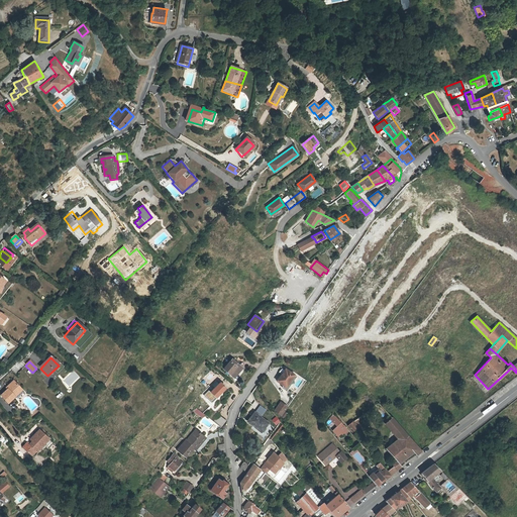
[(234,365),(229,362),(223,369),(231,376),(237,370),(238,371),(242,367),(236,362),(234,365)]
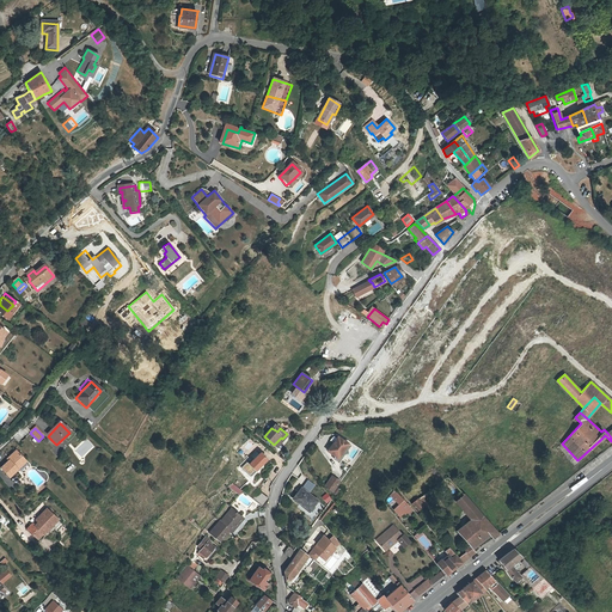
[(332,444),(328,451),(337,458),(341,453),(343,456),(350,446),(338,438),(334,445),(332,444)]
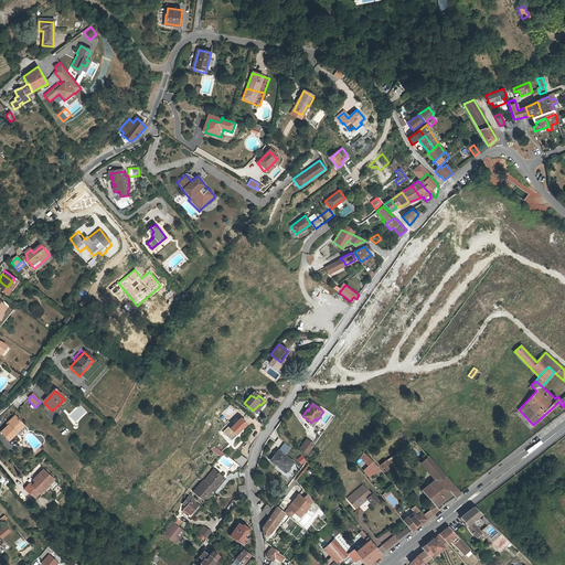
[(16,434),(14,432),(22,424),(13,416),(7,424),(8,426),(16,434)]
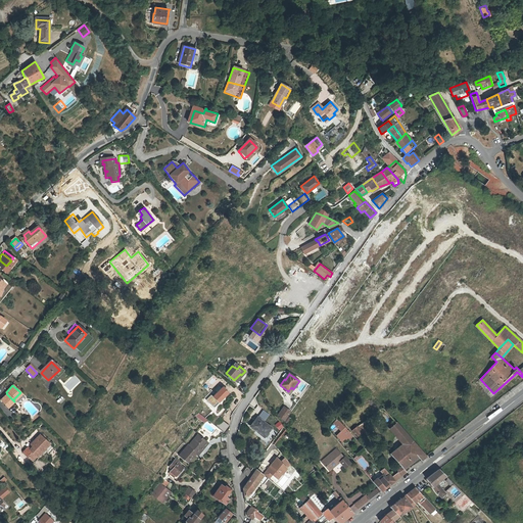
[(228,392),(223,387),(212,396),(218,401),(228,392)]
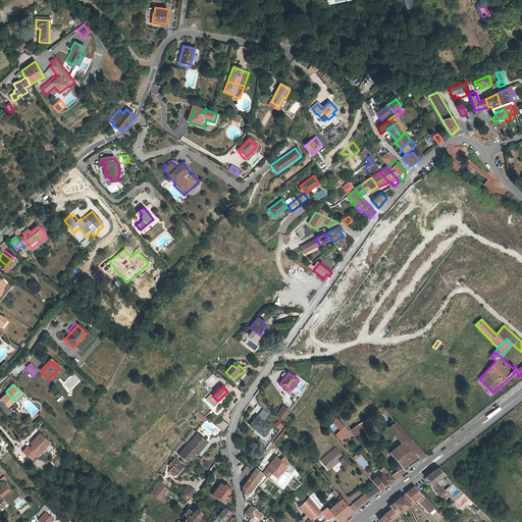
[(13,399),(14,401),(21,394),(20,392),(13,399)]
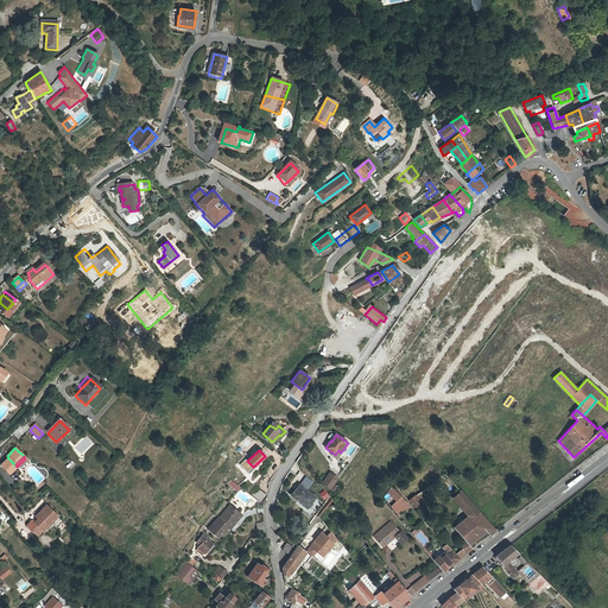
[(17,467),(8,458),(1,467),(10,474),(17,467)]
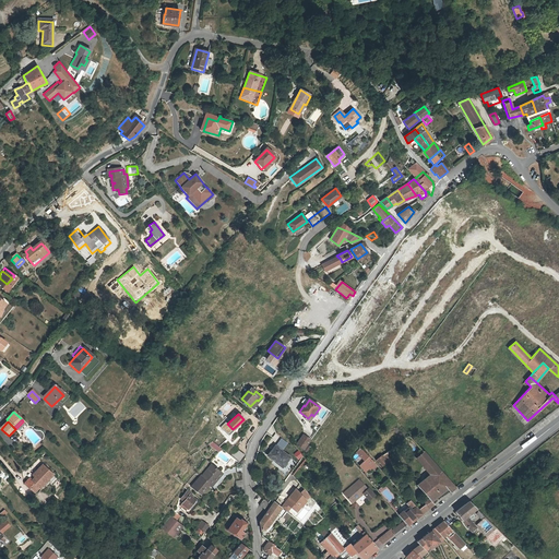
[(401,441),(424,465),(430,459),(408,435),(401,441)]
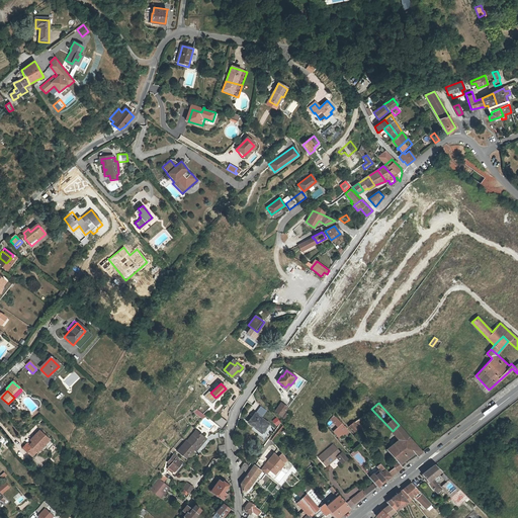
[(286,407),(282,404),(275,412),(280,415),(286,407)]
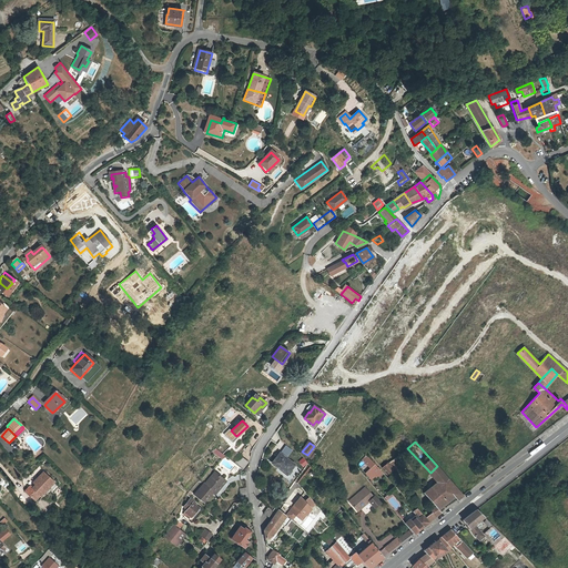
[(222,458),(224,455),(215,448),(213,450),(222,458)]
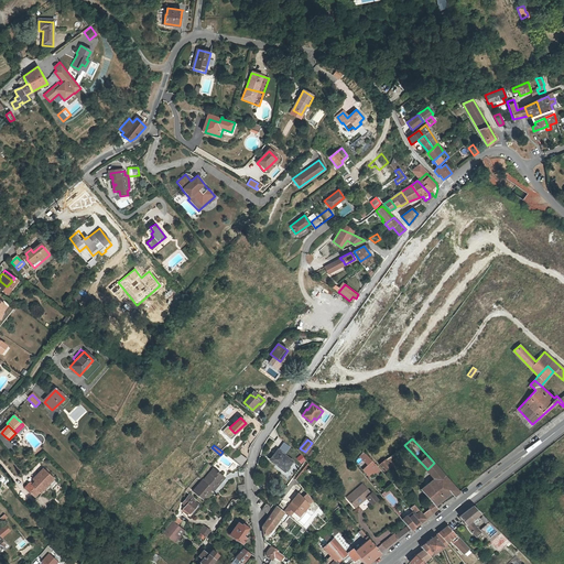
[(271,458),(277,463),(278,462),(284,468),(292,459),(279,449),(271,458)]
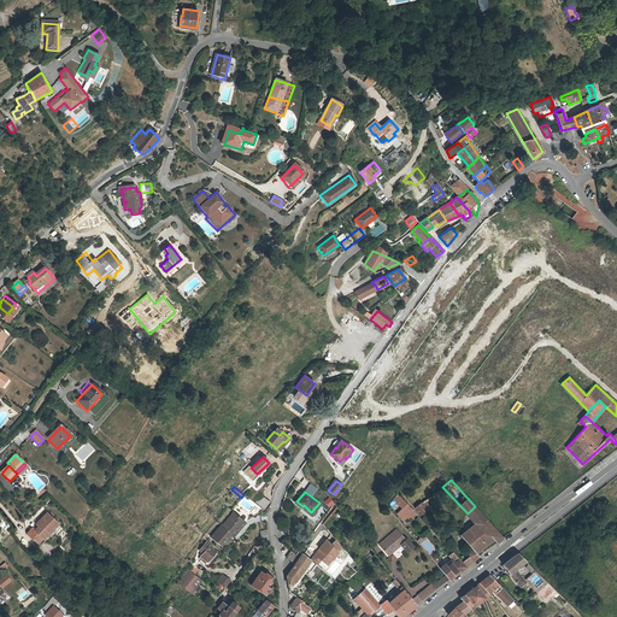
[(269,503),(260,495),(254,503),(263,510),(269,503)]
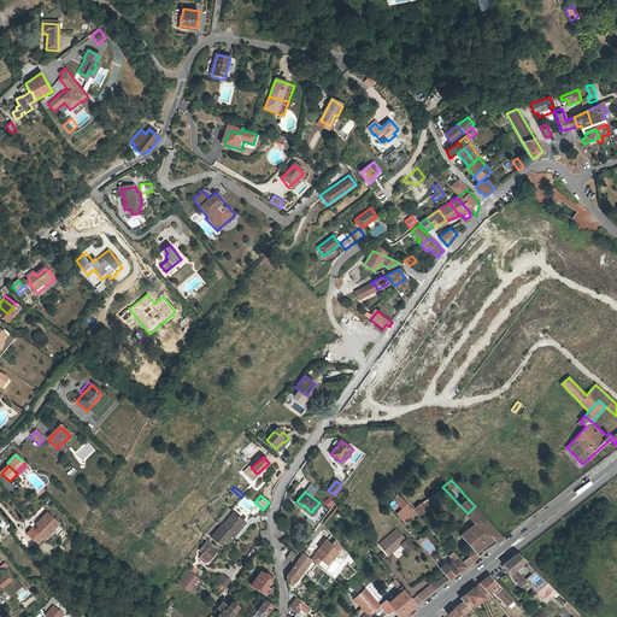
[(329,497),(324,501),(330,509),(335,504),(329,497)]
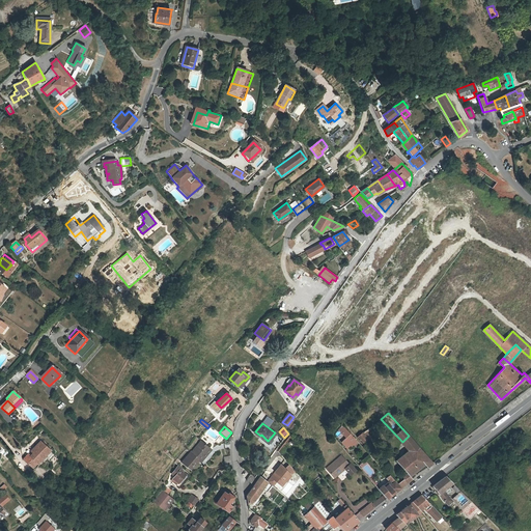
[(345,429),(342,434),(337,438),(346,448),(355,440),(345,429)]
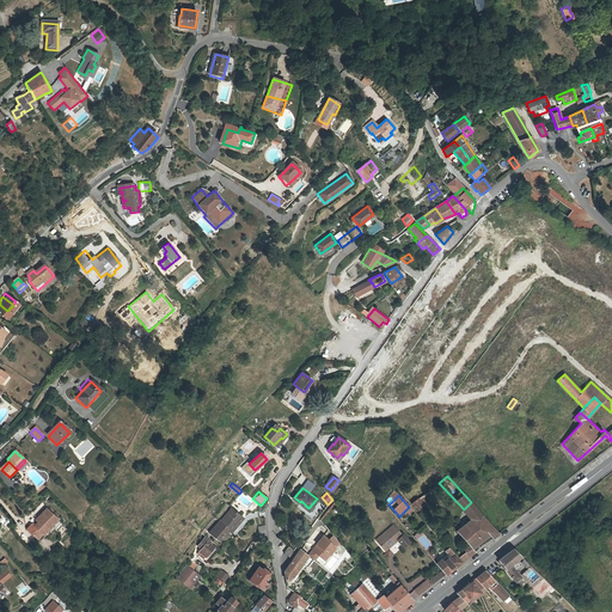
[(418,510),(424,506),(421,502),(423,500),(421,497),(412,503),(418,510)]
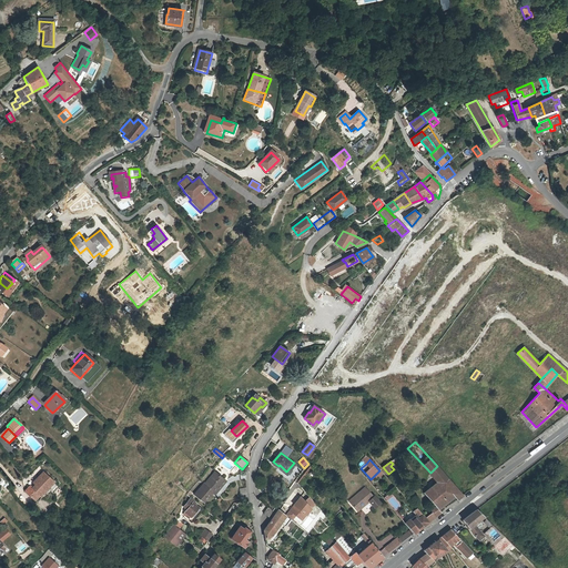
[(463,495),(437,466),(430,473),(427,476),(426,485),(428,488),(424,493),(435,506),(438,509),(454,496),(457,499),(463,495)]
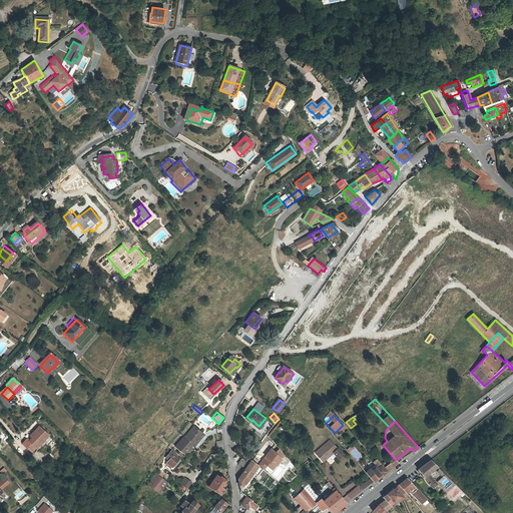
[(31,441),(30,440),(29,439),(24,444),(33,452),(37,447),(38,448),(44,442),(43,441),(45,439),(46,440),(50,436),(40,427),(35,432),(36,433),(32,437),(33,437),(34,438),(31,441)]
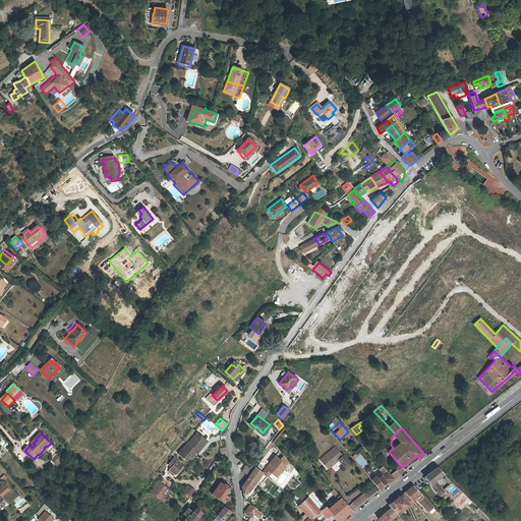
[(188,444),(187,443),(178,454),(185,459),(193,451),(196,454),(207,442),(197,433),(188,444)]
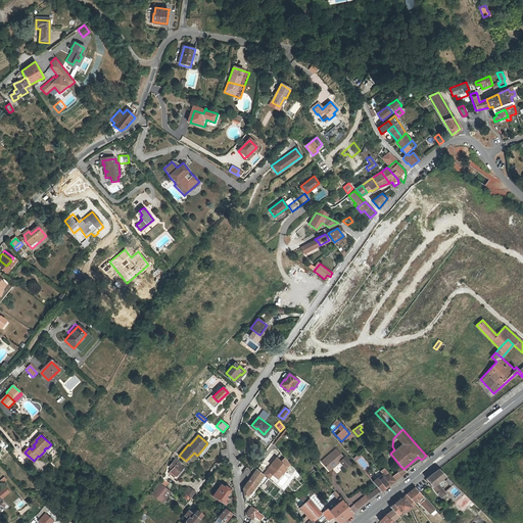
[(338,459),(339,461),(344,468),(349,464),(344,458),(343,458),(336,449),(322,462),(329,470),(333,466),(331,465),(338,459)]
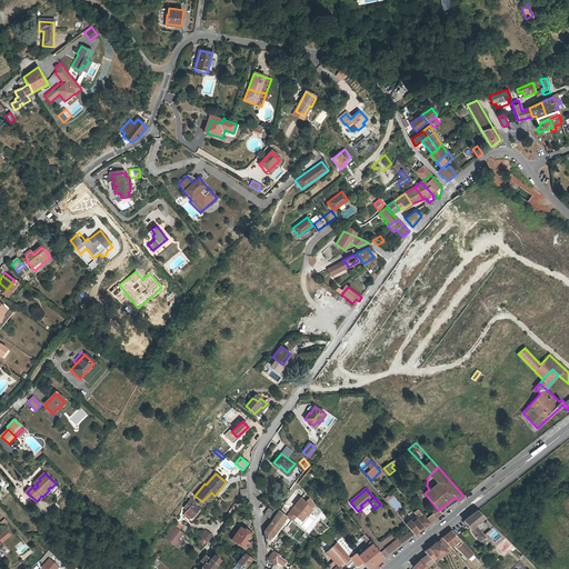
[(392,495),(386,498),(395,511),(401,507),(392,495)]
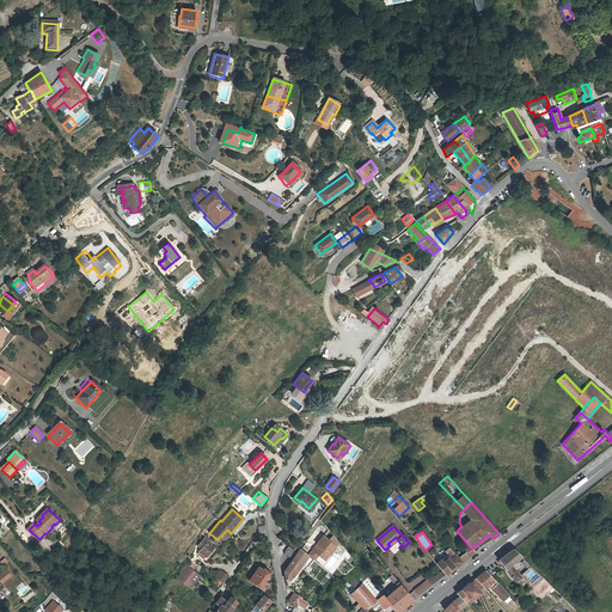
[(336,548),(324,534),(308,555),(316,561),(319,556),(325,561),(336,548)]
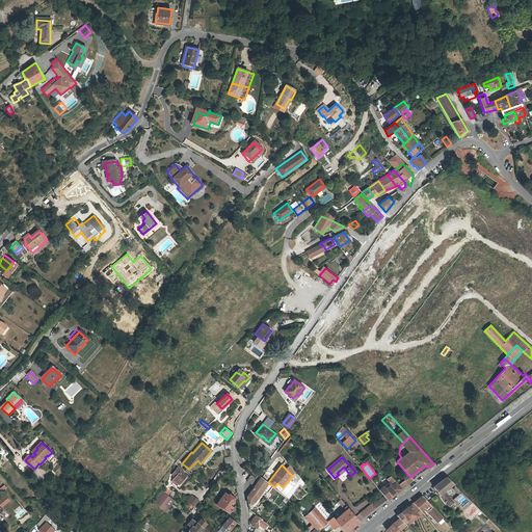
[(182,469),(178,466),(171,474),(175,477),(170,481),(176,485),(185,475),(180,471),(182,469)]
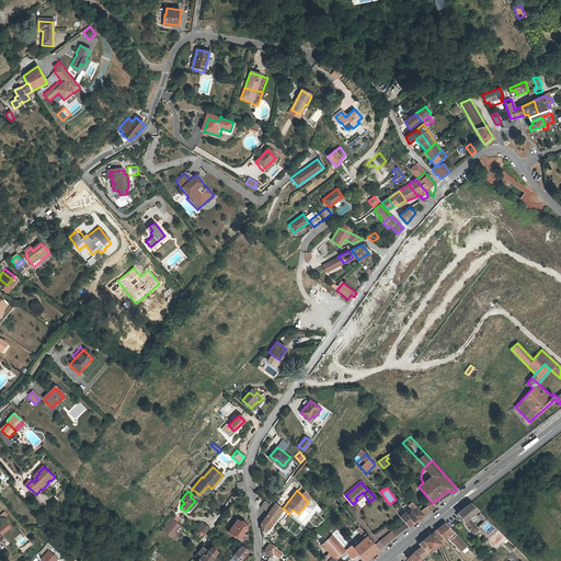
[(435,506),(433,503),(430,500),(425,503),(426,506),(420,511),(424,516),(435,506)]
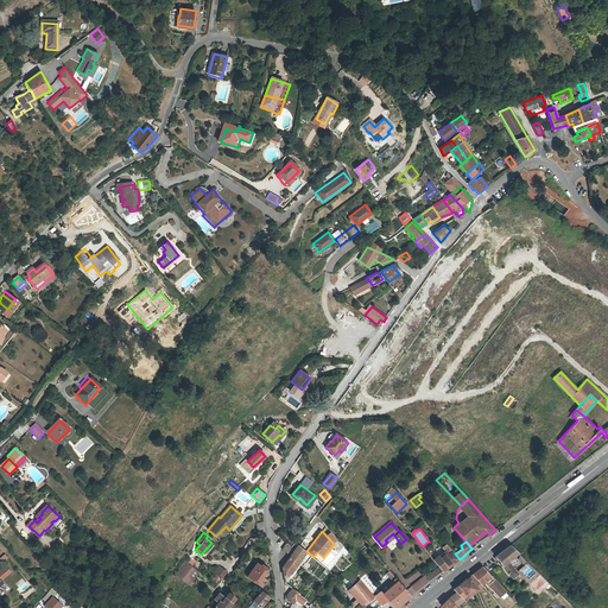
[(214,545),(211,543),(201,555),(203,557),(214,545)]
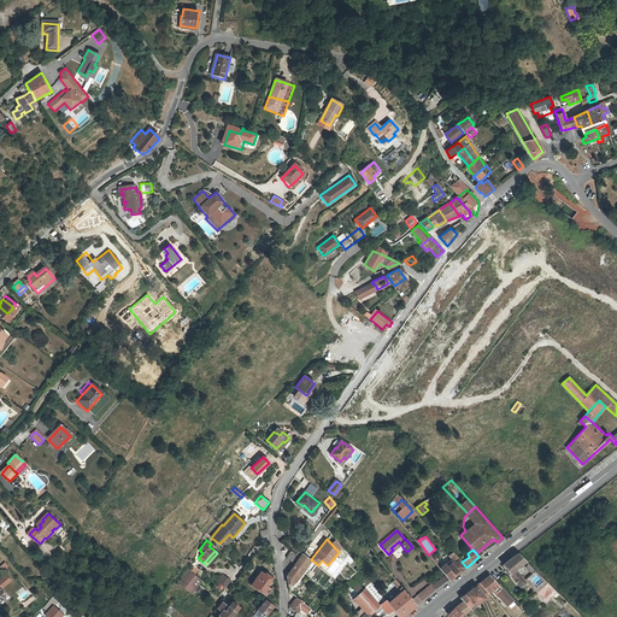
[(287,558),(292,562),(297,554),(292,551),(287,558)]
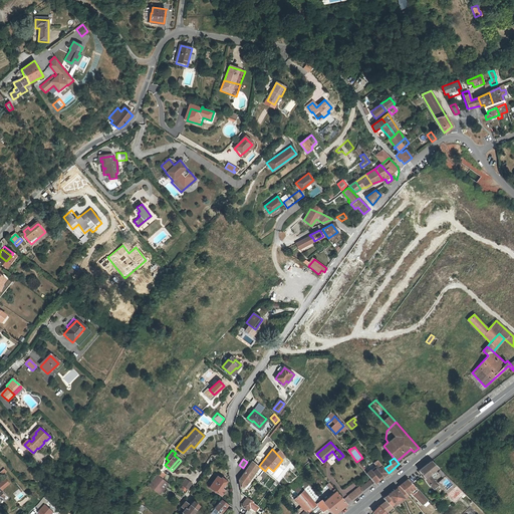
[(373,463),(377,467),(372,471),(370,469),(366,473),(374,483),(388,473),(377,460),(375,461),(373,463)]
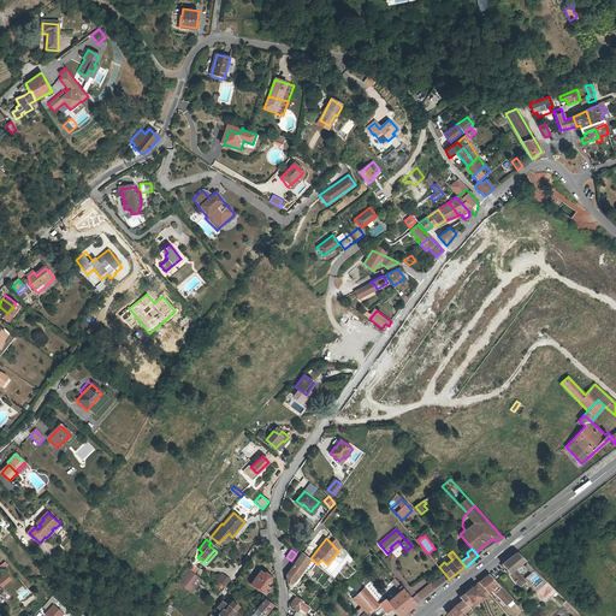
[(296,582),(312,561),(301,552),(285,574),(288,585),(296,582)]
